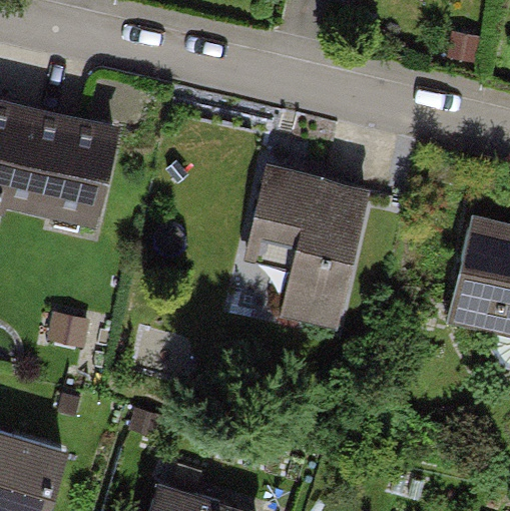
[(120,128),(0,101),(0,210),(97,232),(120,128)]
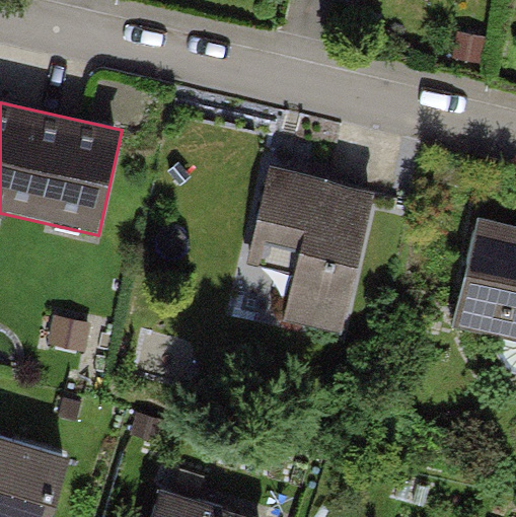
[(374,190),(267,165),(244,264),(294,275),(284,318),(342,333),(374,190)]
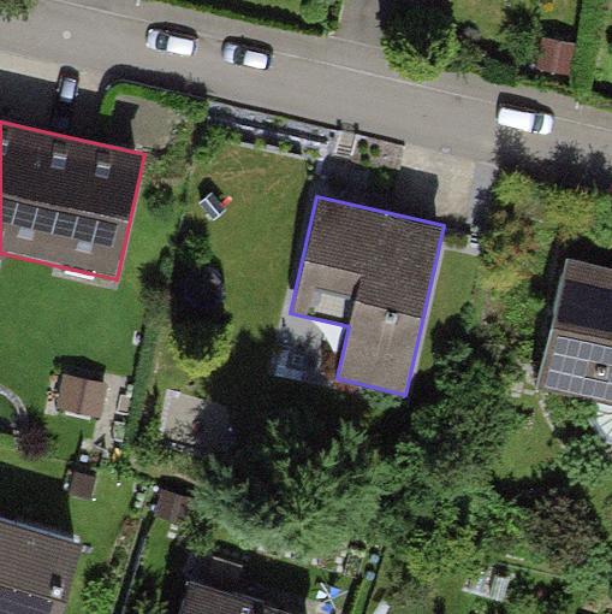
[(611,267),(566,257),(536,385),(611,402),(611,267)]
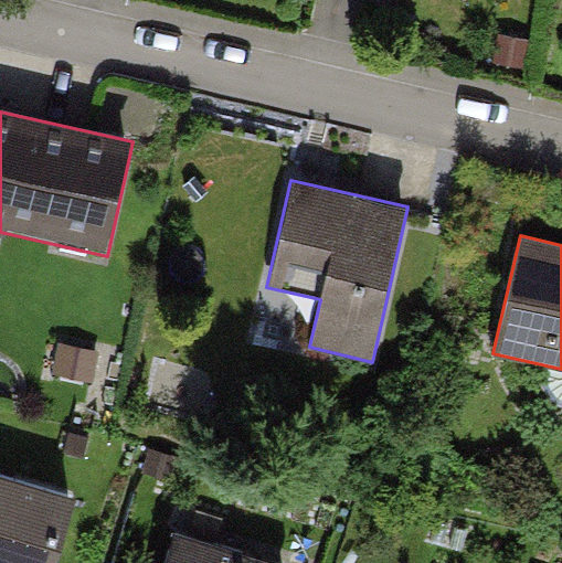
[(43,562),(63,491),(0,474),(0,562),(43,562)]
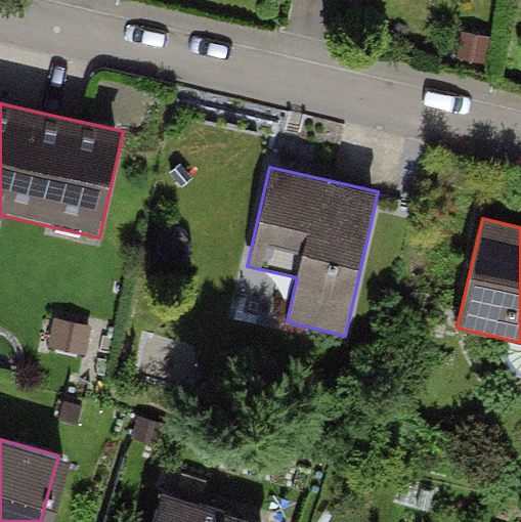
[(257,521),(258,518),(157,487),(145,521),(257,521)]
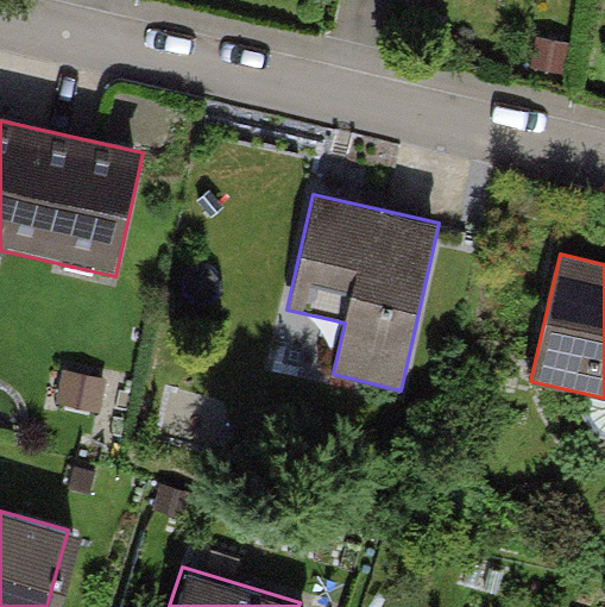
All buildings are outlined.
